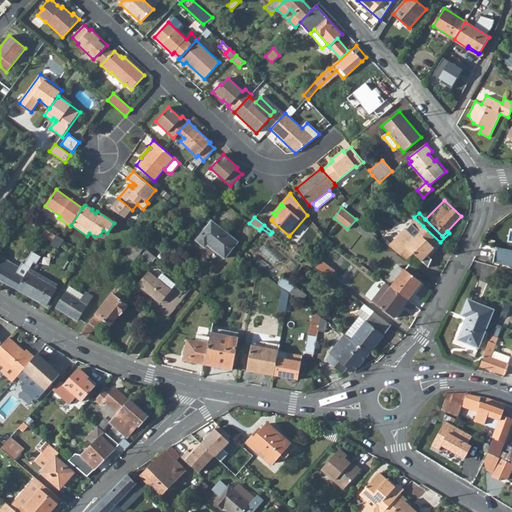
[(196,240),(205,247),(207,244),(225,258),(238,242),(212,221),(196,240)]
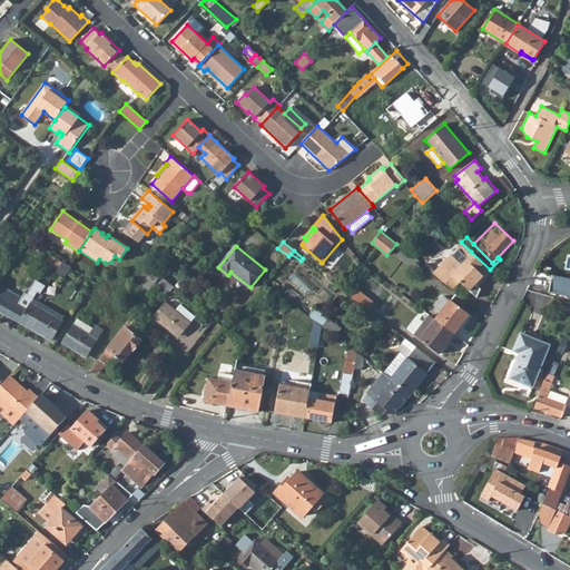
[(490,269),(471,252),(465,256),(460,251),(453,256),(451,254),(432,273),(453,290),(460,282),(477,297),(480,288),(478,286),(475,284),(483,276),(485,278),(492,272),(490,269)]
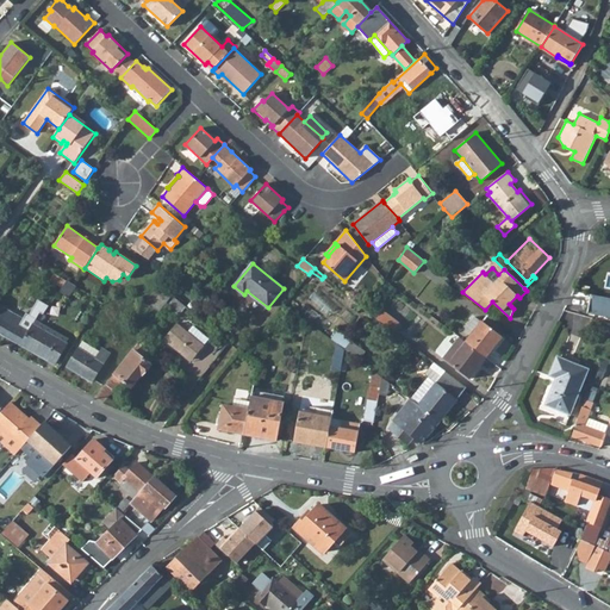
[(49,280),(62,287),(67,280),(54,273),(49,280)]
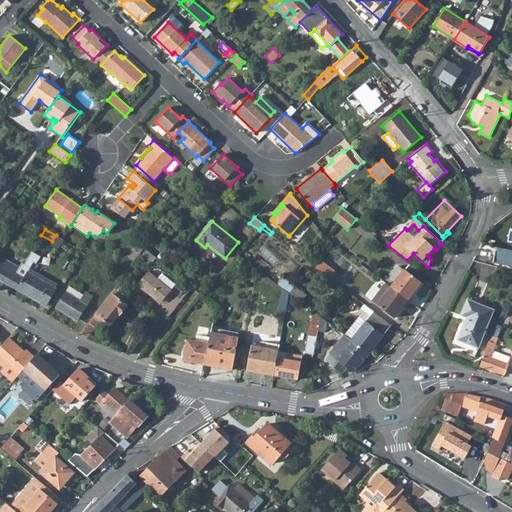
[(49,245),(54,248),(61,238),(56,235),(52,241),(49,245)]
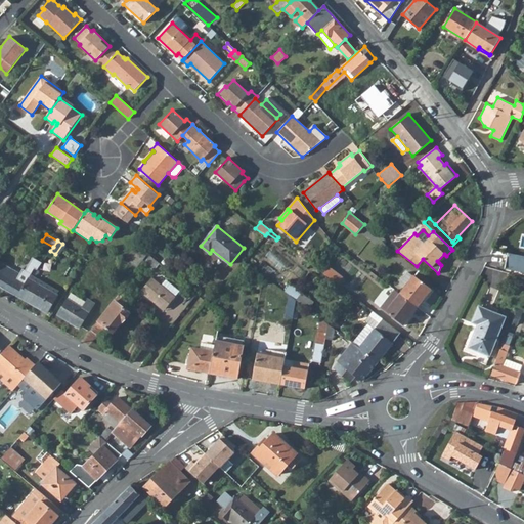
[(130,262),(137,267),(146,254),(140,249),(136,254),(130,262)]
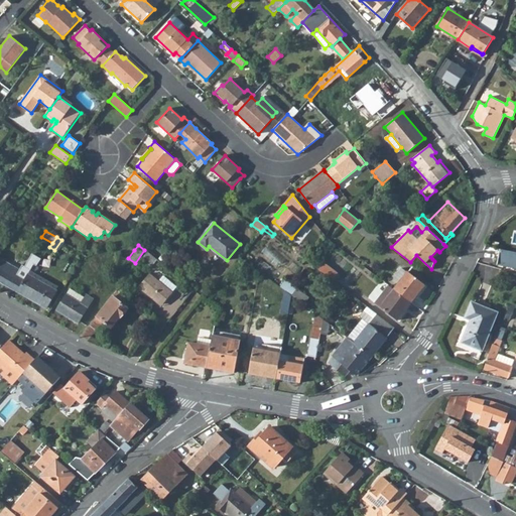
[(122,255),(127,259),(128,258),(134,250),(129,246),(122,255)]
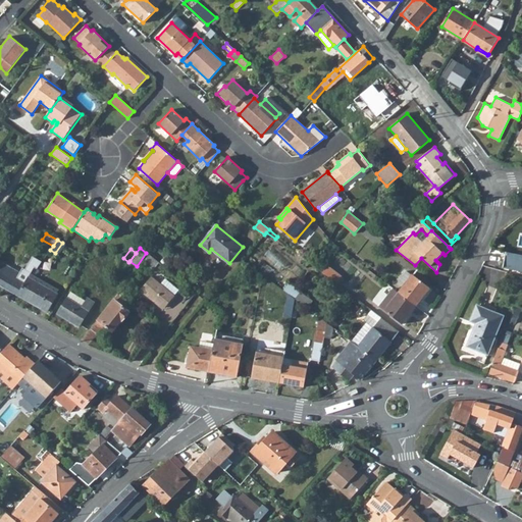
[(521,255),(506,252),(503,268),(521,271),(521,255)]
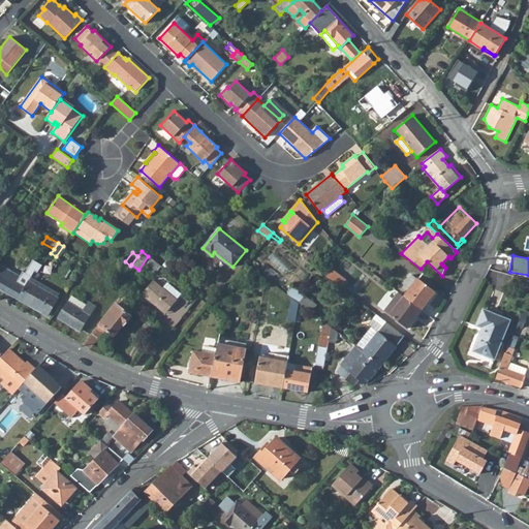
[(441,263),(443,266),(450,258),(448,256),(441,263)]
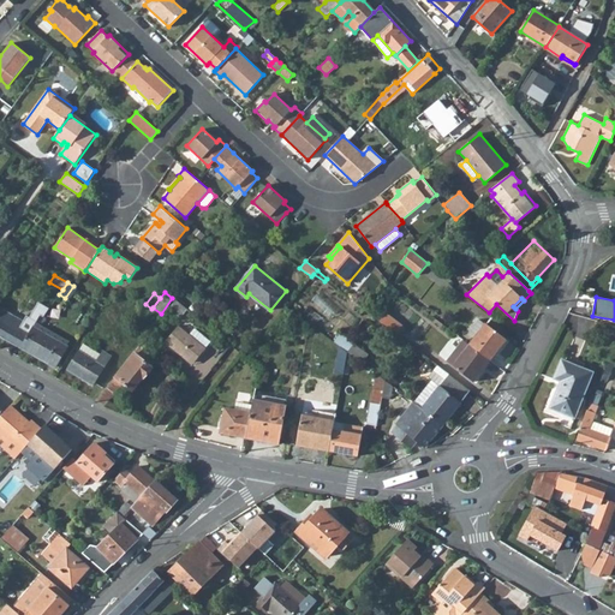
[(169,308),(180,317),(187,309),(175,299),(169,308)]
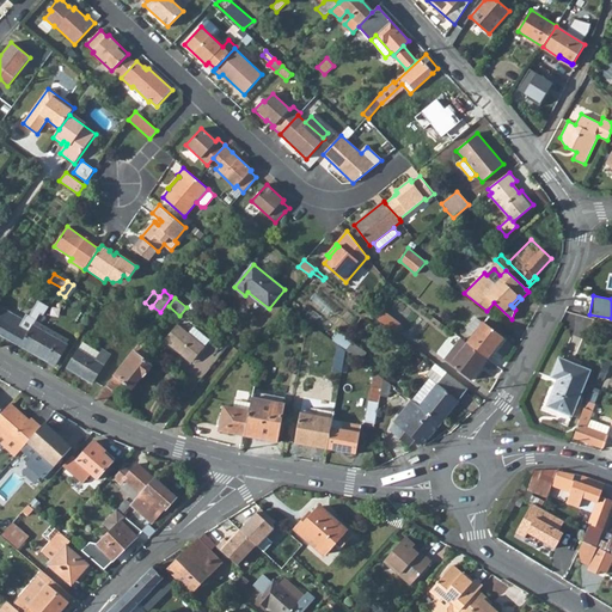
[(23,319),(0,306),(0,334),(22,346),(34,325),(36,320),(40,313),(43,316),(49,307),(38,300),(29,317),(25,314),(23,319)]
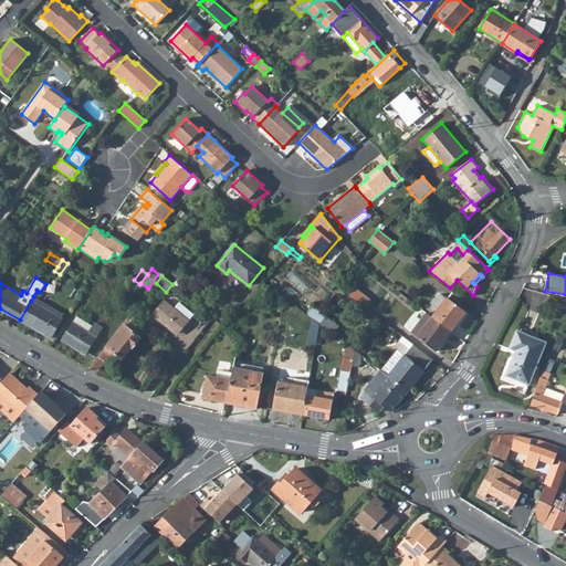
[(349,295),(365,307),(370,301),(355,289),(349,295)]
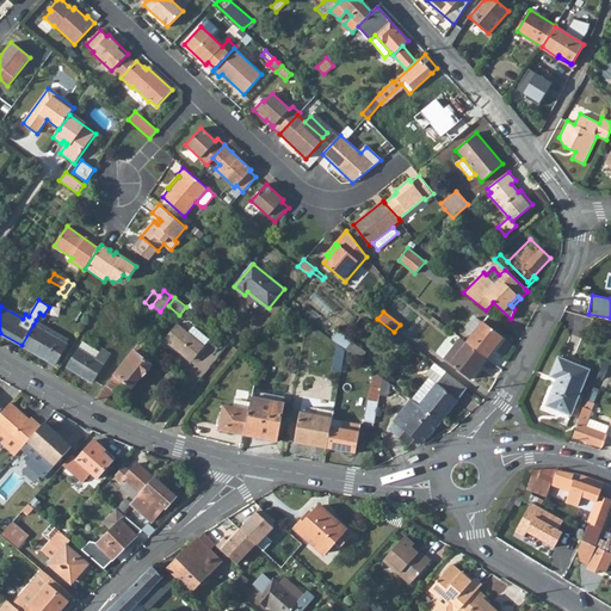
[(466,331),(471,335),(482,322),(475,318),(466,331)]
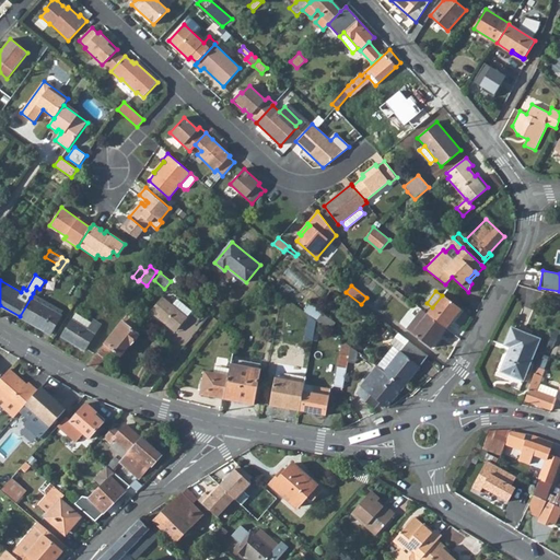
[(31,298),(60,315),(62,311),(37,296),(33,293),(31,298)]
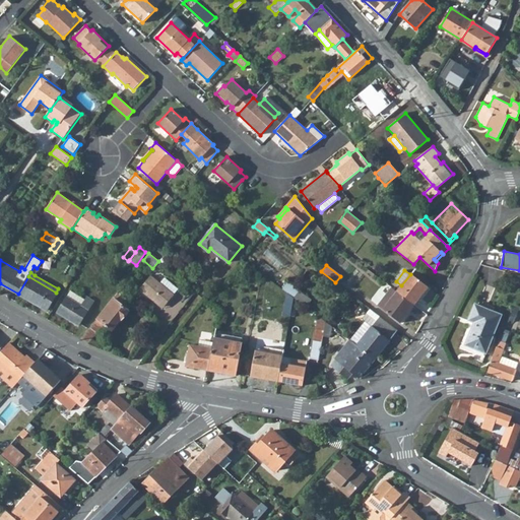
[(397,291),(414,305),(428,286),(410,273),(410,274),(401,285),(397,291)]
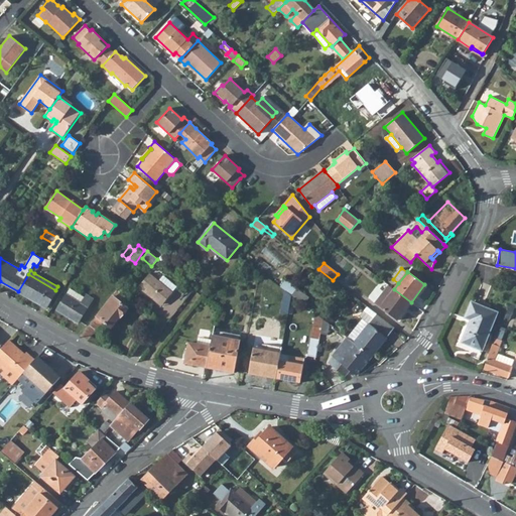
[(138,286),(155,300),(157,298),(163,303),(172,292),(176,286),(163,275),(159,281),(150,273),(138,286)]
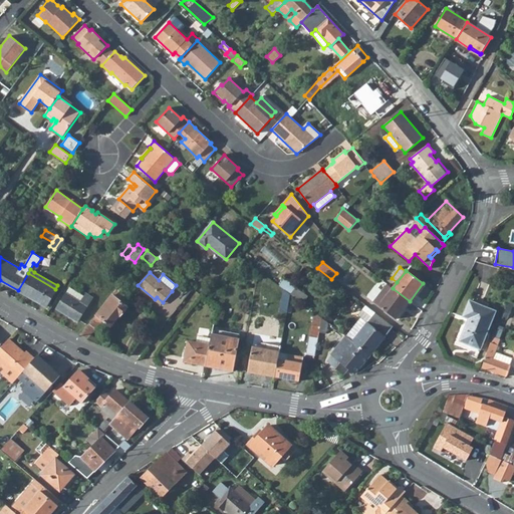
[(18,290),(46,306),(56,289),(55,289),(28,273),(18,290)]
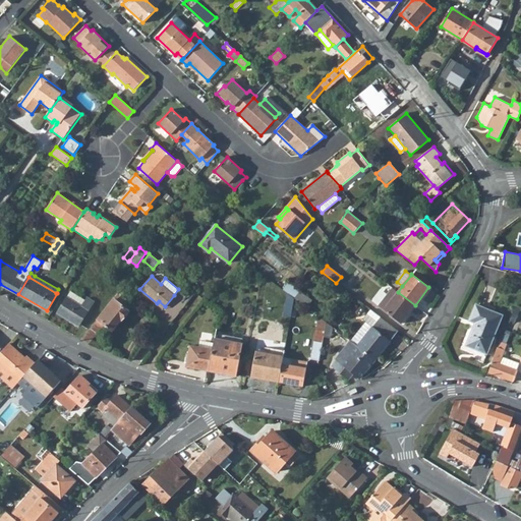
[(294,298),(300,291),(282,277),(276,285),(287,293),(294,298)]
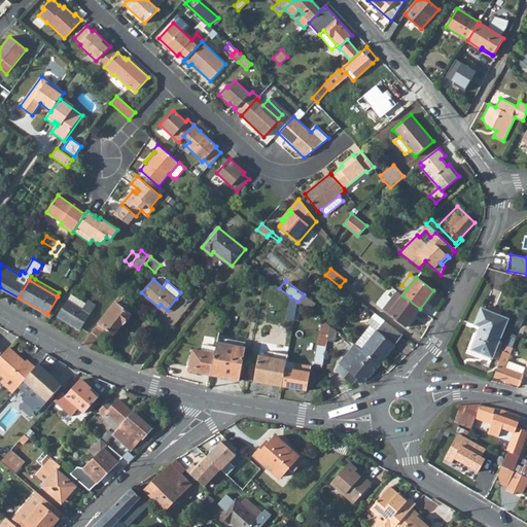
[(383,309),(406,327),(420,309),(402,295),(397,291),(383,309)]
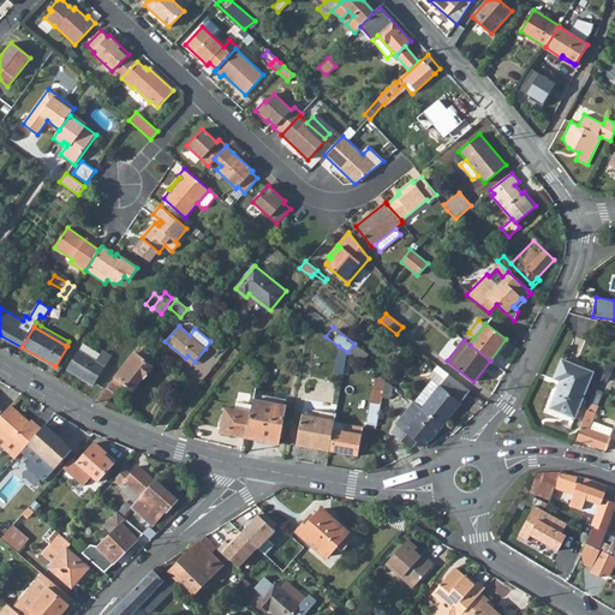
[(79,351),(96,362),(101,354),(84,344),(79,351)]
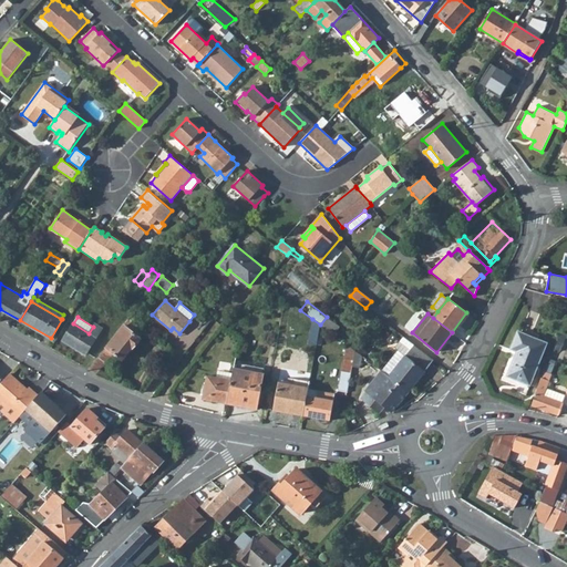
[(320,325),(333,334),(340,327),(327,317),(320,325)]
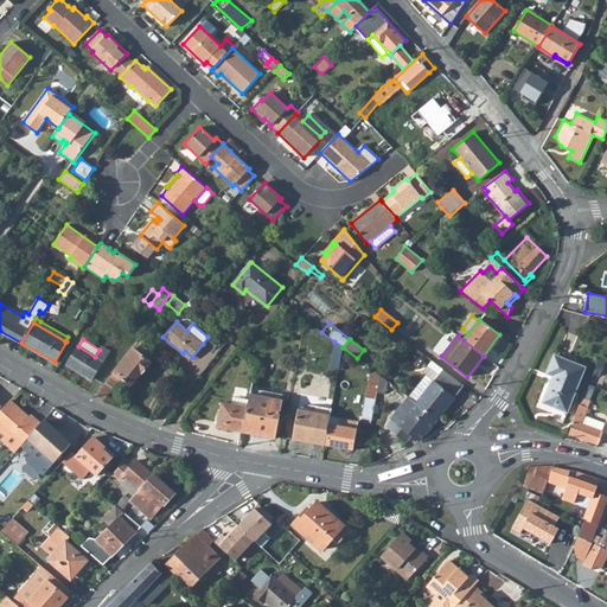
[(114,371),(123,379),(131,385),(141,372),(149,362),(148,360),(153,353),(141,343),(138,340),(134,345),(132,347),(114,371)]
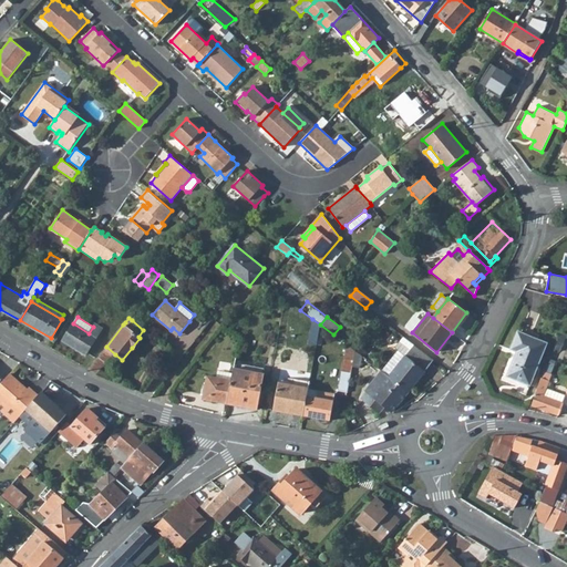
[(311,329),(319,331),(320,325),(312,319),(311,329)]
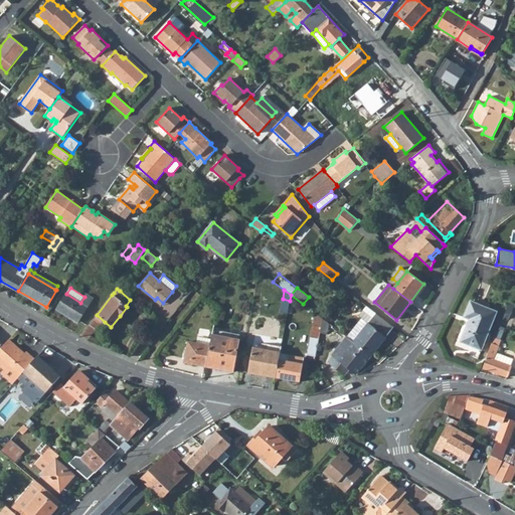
[(56,309),(67,316),(69,314),(78,320),(93,298),(87,294),(84,297),(80,303),(66,294),(56,309)]
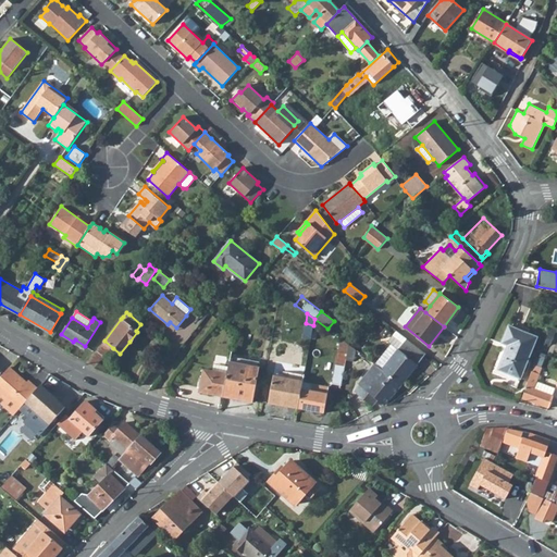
[(306,323),(304,337),(311,338),(313,325),(306,323)]
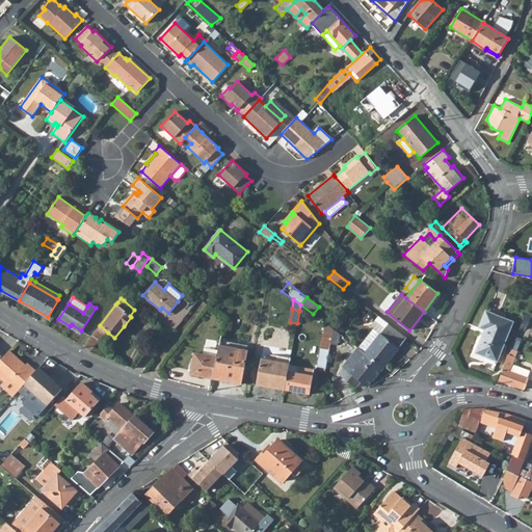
[(484,329),(476,352),(497,362),(513,322),(485,311),(479,327),(484,329)]
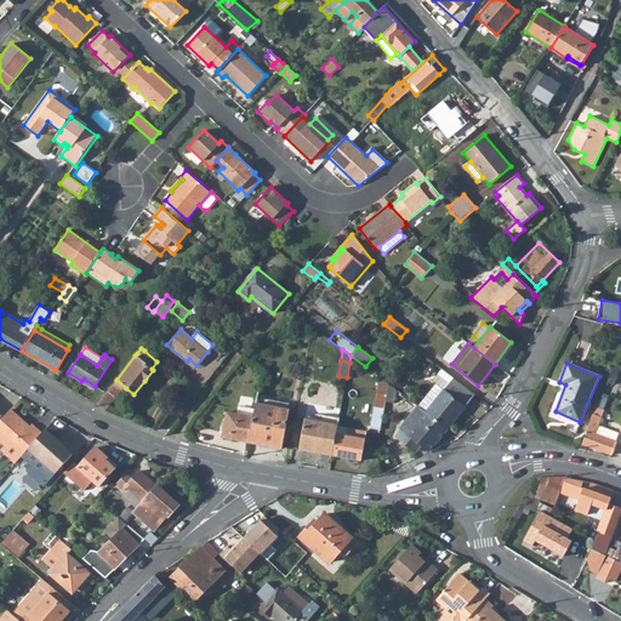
[(417,406),(426,412),(449,383),(454,377),(442,369),(432,381),(436,383),(417,406)]
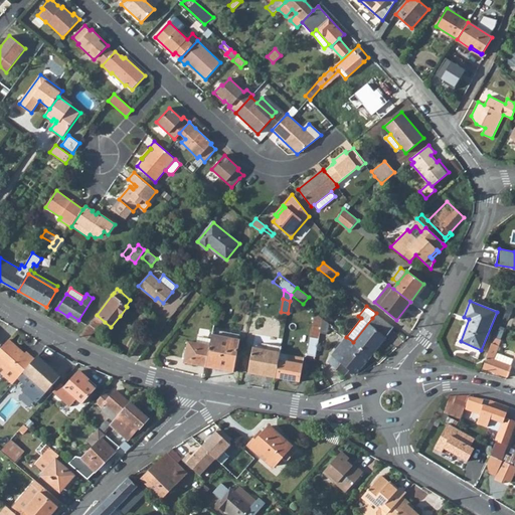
[(506,309),(503,317),(508,319),(511,311),(506,309)]
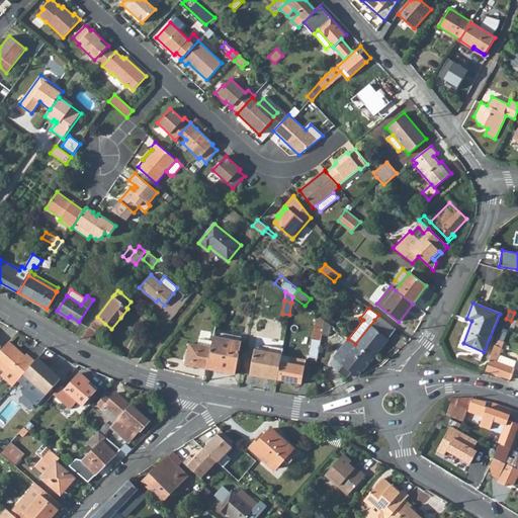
[(314,329),(323,331),(325,321),(317,315),(314,329)]
